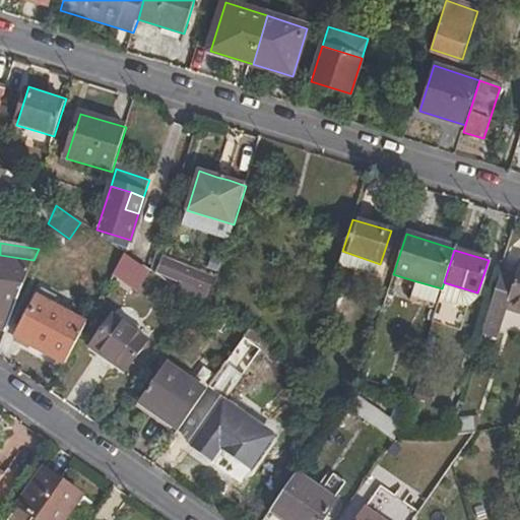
[(338,264),(376,275),(380,264),(342,251),(338,264)]
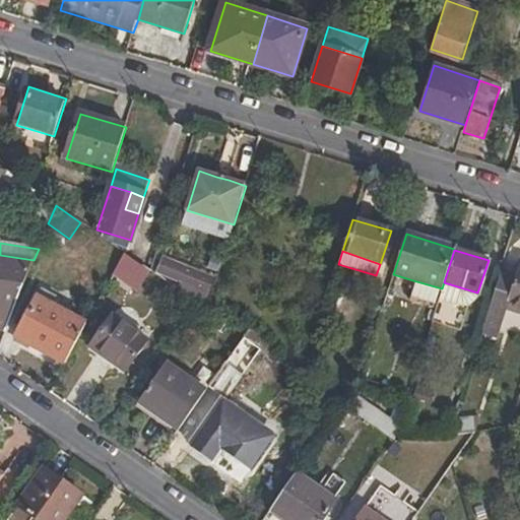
[(34,260),(0,255),(0,318),(10,320),(34,260)]
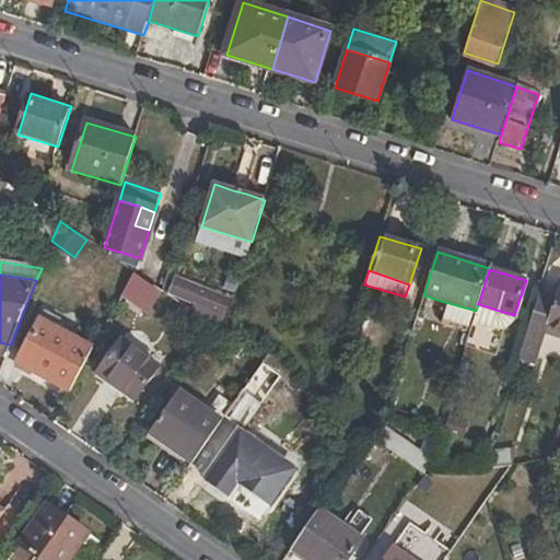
[(545,337),(559,341),(559,284),(543,279),(526,330),(518,358),(536,363),(545,337)]
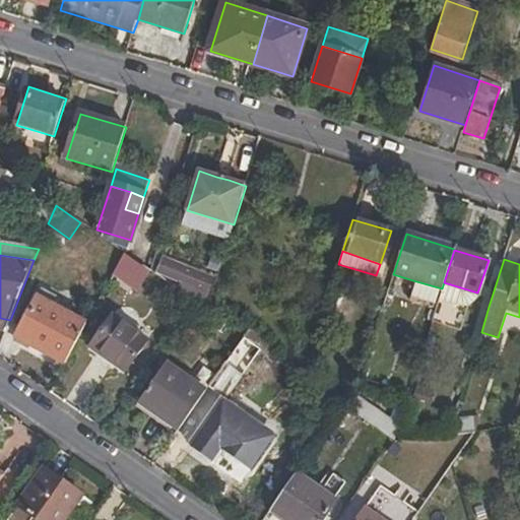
[(164,261),(158,276),(193,300),(201,306),(212,277),(164,261)]
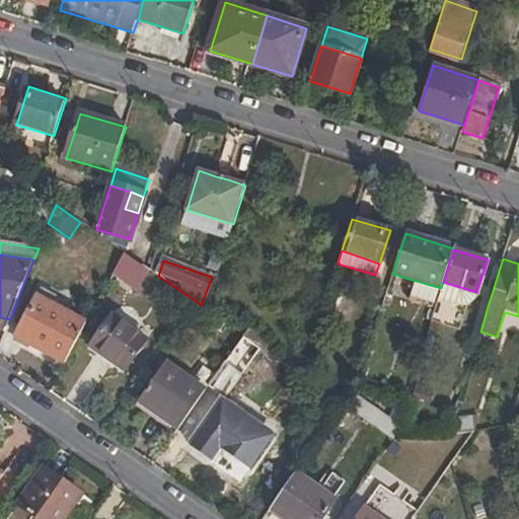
[(135,263),(128,272),(142,282),(148,272),(135,263)]
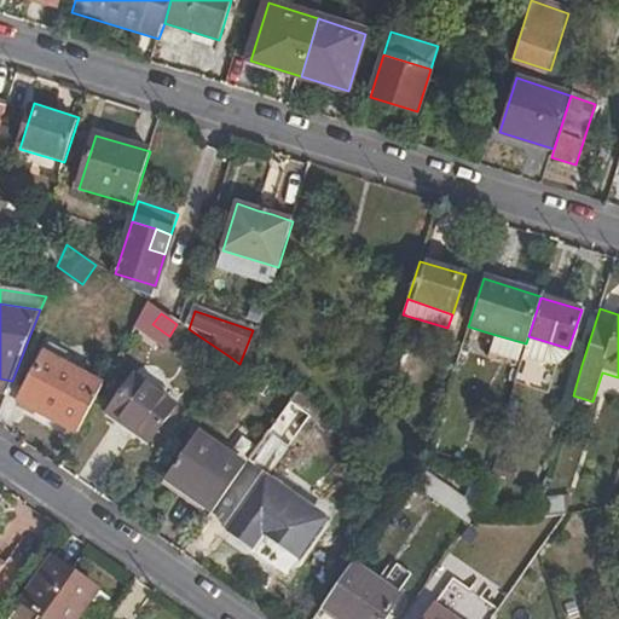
[(490,354),(520,363),(521,357),(526,343),(496,335),(490,354)]
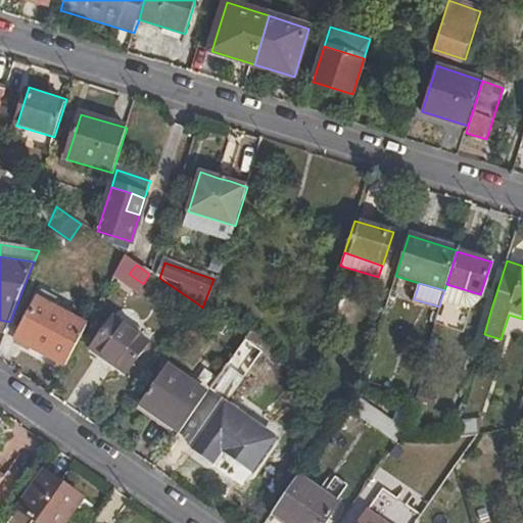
[(480,294),(446,284),(444,290),(440,301),(465,307),(466,308),(467,308),(468,308),(469,308),(470,308),(471,308),(472,308),(473,307),(474,306),(475,306),(475,305),(476,304),(477,303),(477,302),(477,301),(480,294)]
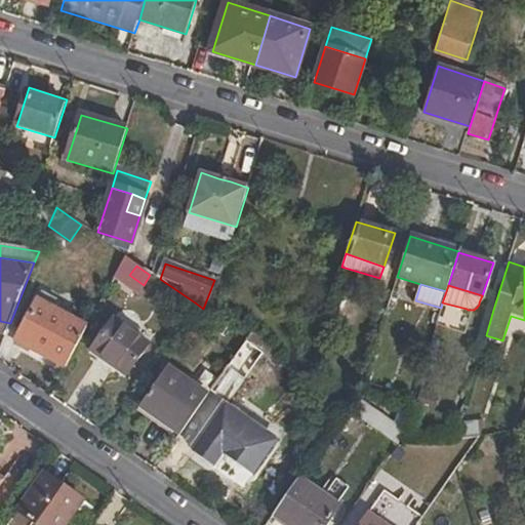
[(17,340),(66,365),(86,327),(38,301),(17,340)]
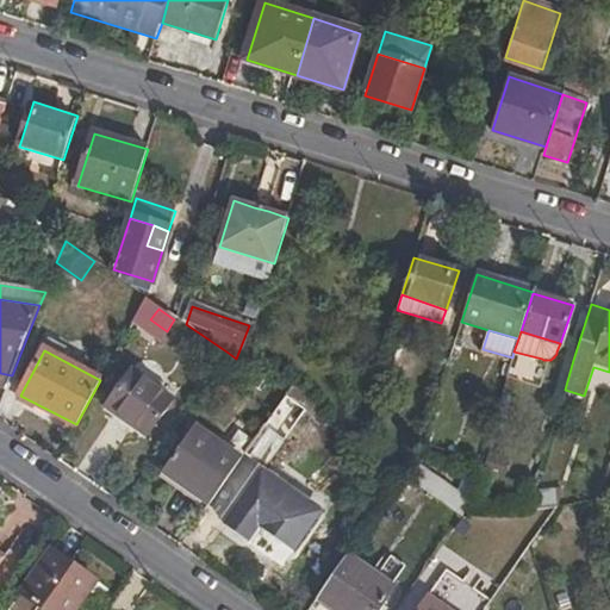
[(132,368),(106,405),(150,435),(175,398),(132,368)]
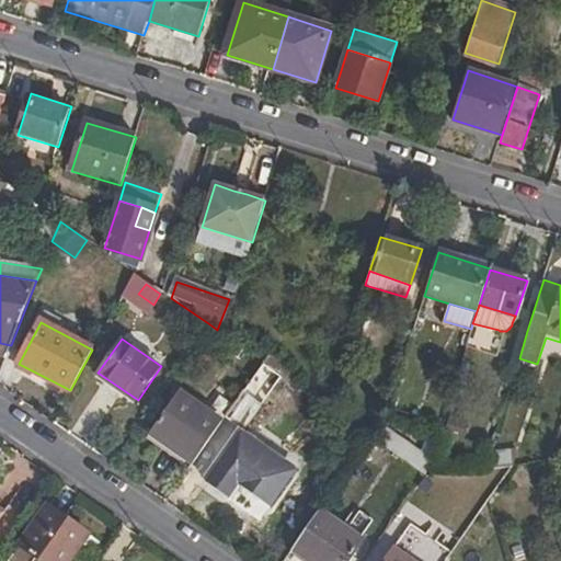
[(227,379),(244,392),(245,391),(265,363),(247,351),(227,379)]
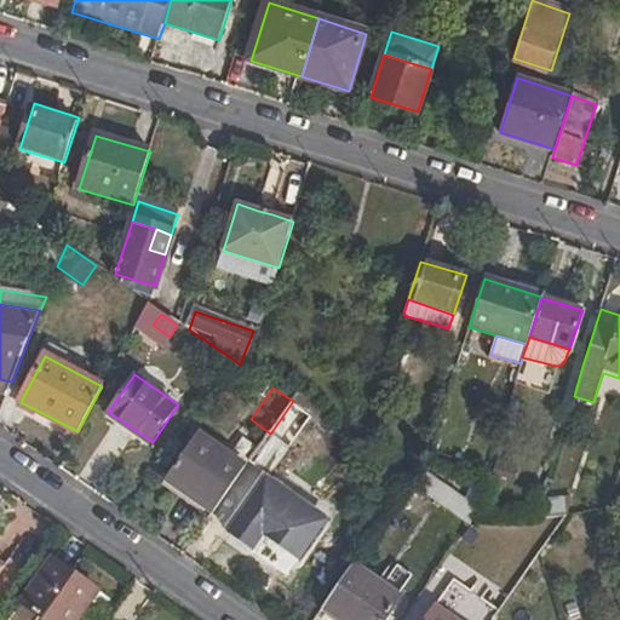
[(271,432),(283,441),(305,411),(293,401),(271,432)]
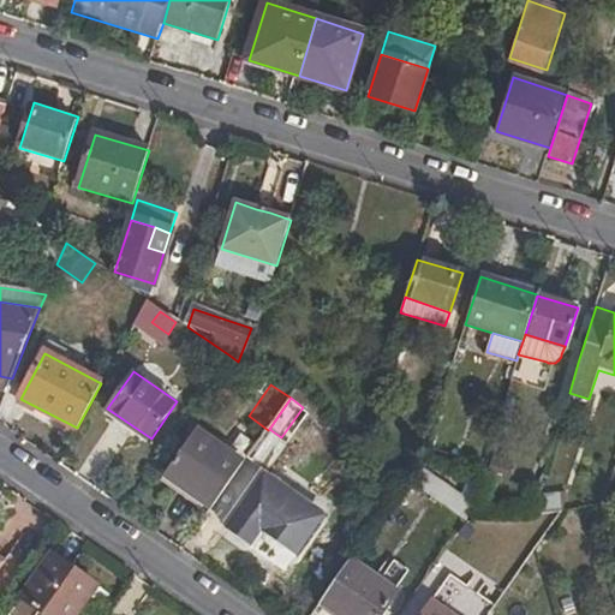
[(248,458),(268,472),(288,443),(281,437),(269,429),(268,430),(248,458)]
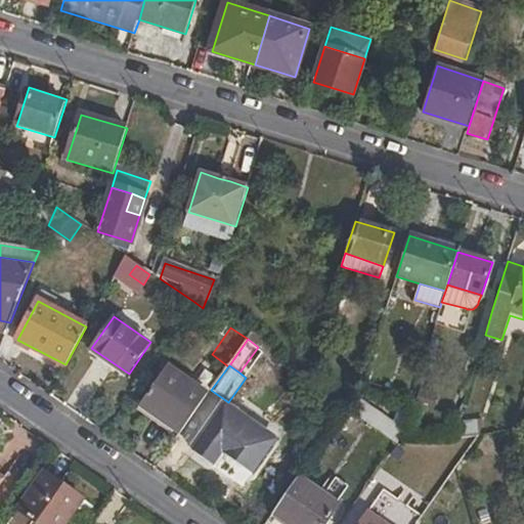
[(141,405),(180,434),(208,396),(169,368),(141,405)]
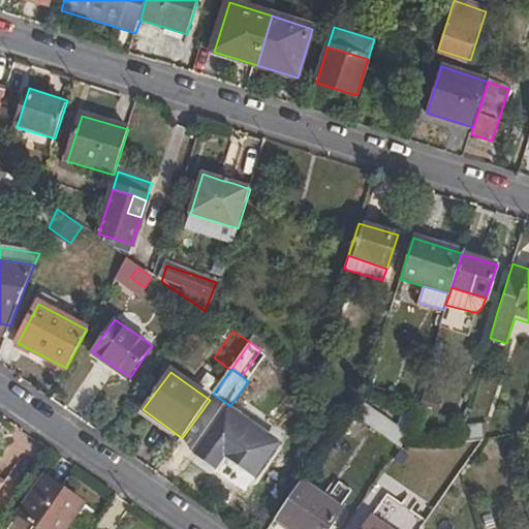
[(425,392),(419,408),(439,414),(444,397),(425,392)]
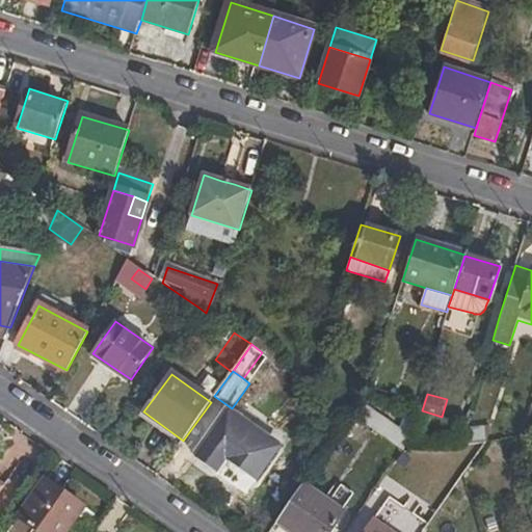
[(229,411),(196,458),(216,472),(225,458),(236,467),(237,463),(257,478),(278,447),(229,411)]
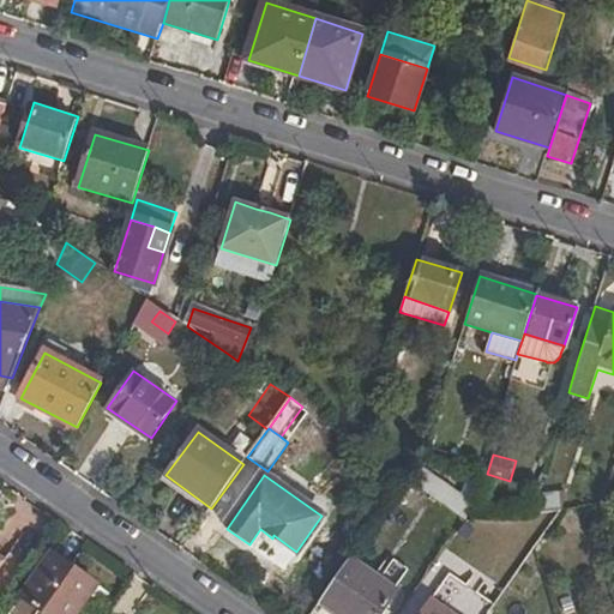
[(461,577),(500,517),(464,522),(437,560),(461,577)]
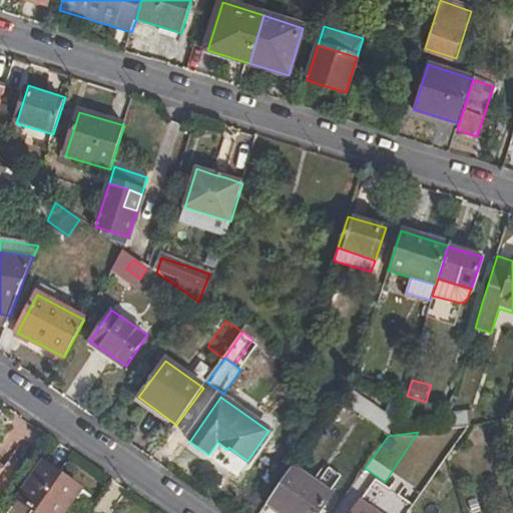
[(44,463),(18,500),(36,512),(62,512),(81,487),(44,463)]
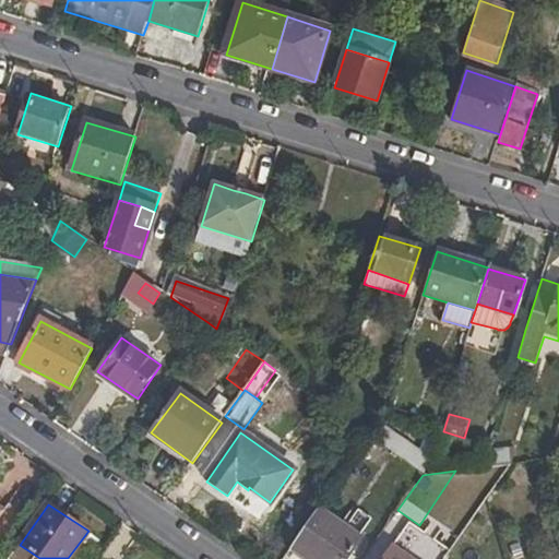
[(345,558),(359,540),(318,512),(293,548),(307,558),(345,558)]
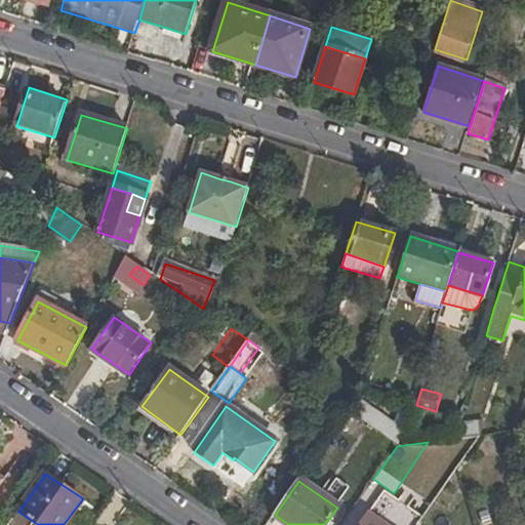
[(448,489),(416,519),(421,524),(438,524),(461,503),(448,489)]
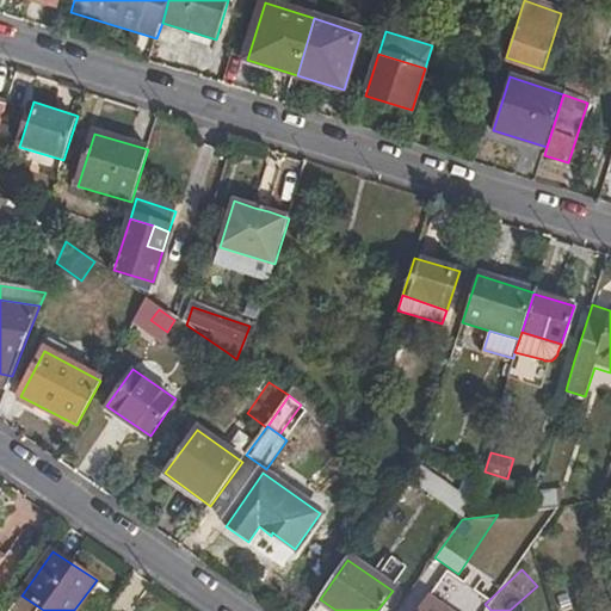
[(446,610),(429,598),(419,610),(446,610)]
